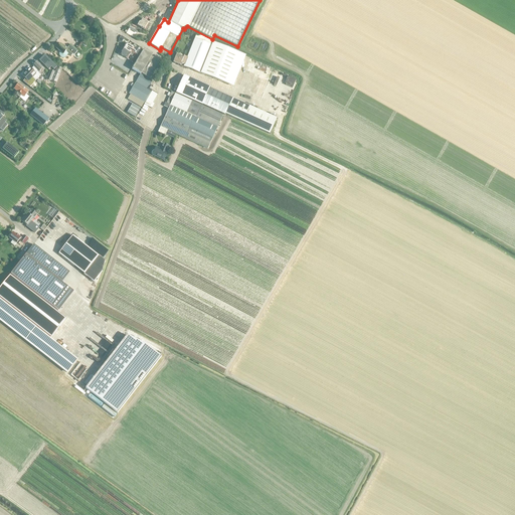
[(150,20),(149,23),(142,18),(140,22),(138,21),(136,25),(137,26),(145,30),(145,29),(148,31),(153,23),(153,22),(153,21),(150,20)]
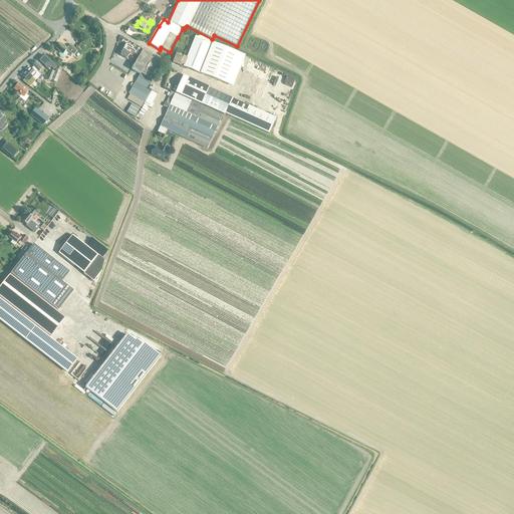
[(133,37),(138,29),(132,25),(126,33),(133,37)]
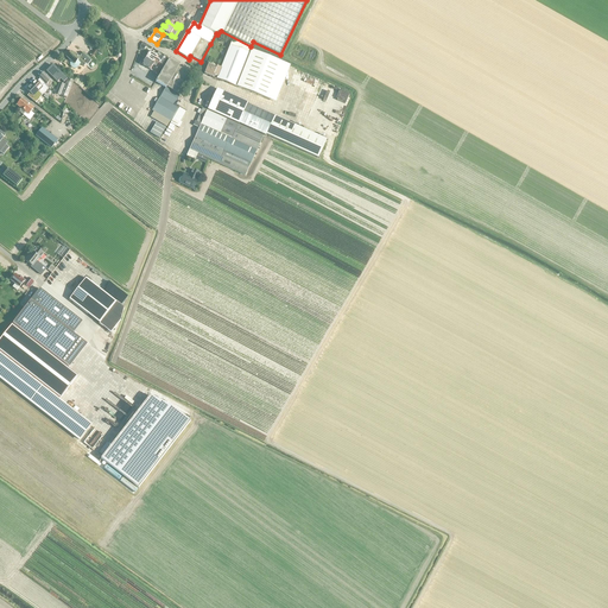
[(232,40),(221,68),(216,78),(236,87),(276,102),(290,65),(251,50),(252,48),(232,40)]
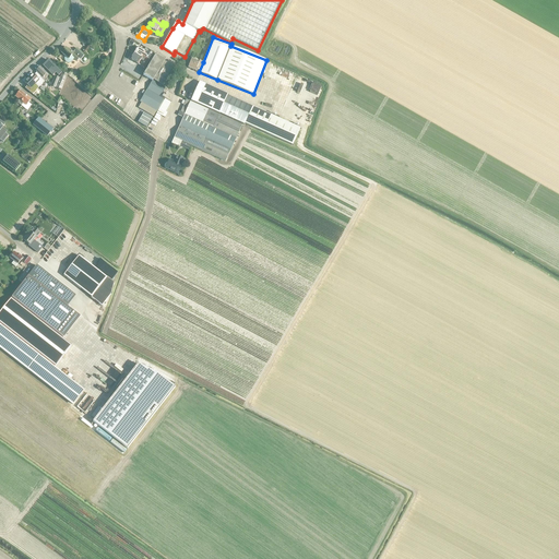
[(76,61),(79,58),(80,59),(84,55),(76,48),(72,52),(68,48),(68,49),(66,47),(64,48),(63,48),(61,50),(62,50),(61,52),(66,57),(64,57),(64,58),(64,60),(64,61),(66,61),(67,62),(68,62),(69,62),(70,62),(71,61),(74,58),(76,61)]
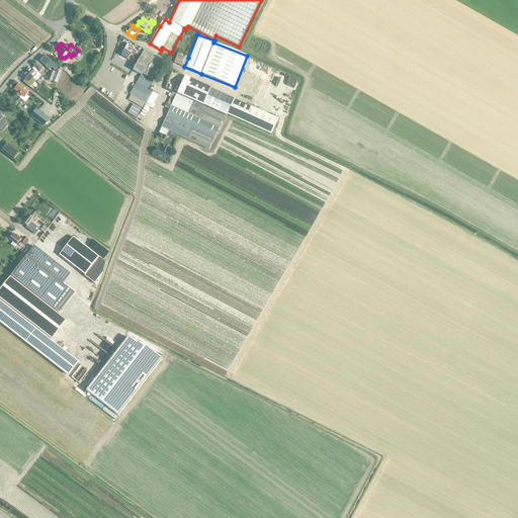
[(127,44),(123,50),(128,53),(128,51),(138,57),(139,57),(143,51),(139,48),(137,52),(134,50),(135,49),(127,44)]
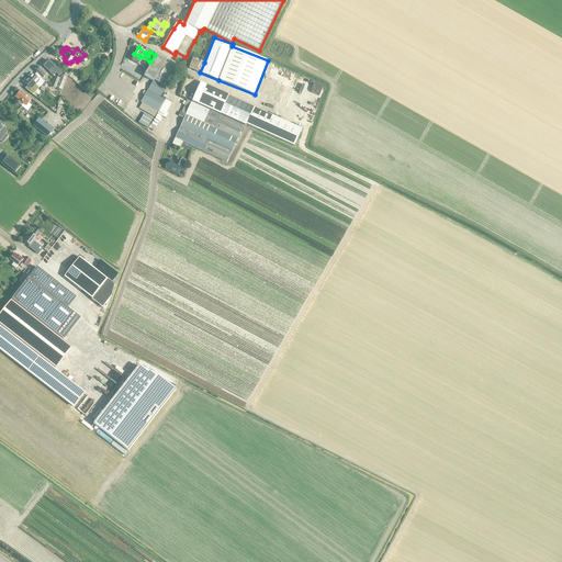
[(131,60),(138,65),(142,60),(144,62),(142,67),(145,68),(149,62),(139,55),(139,57),(134,54),(131,60)]
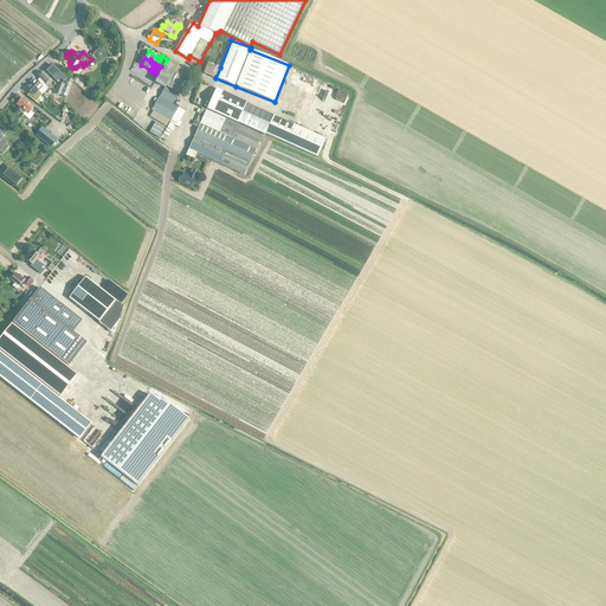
[(178,108),(176,107),(174,105),(179,97),(180,95),(179,95),(191,75),(178,68),(179,64),(169,58),(155,82),(165,88),(152,111),(153,111),(149,117),(166,127),(169,121),(178,108)]
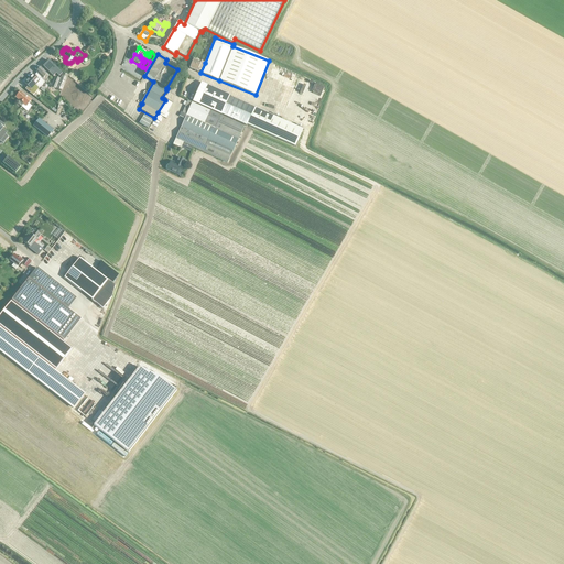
[(197,72),(201,74),(201,73),(205,63),(201,62),(201,63),(193,60),(190,68),(197,72)]
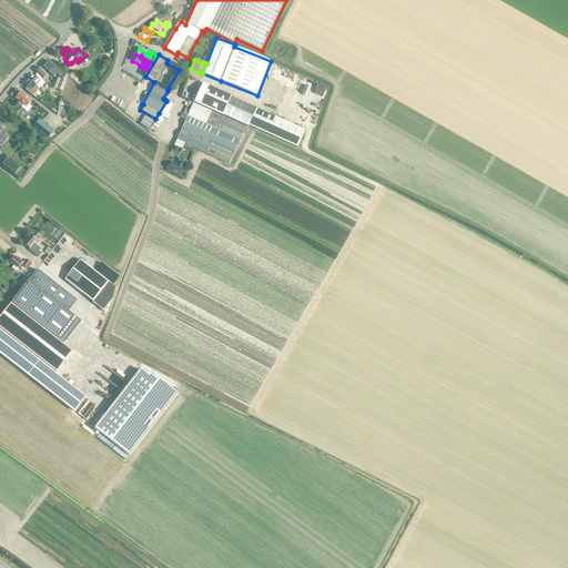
[(62,74),(49,61),(43,68),(53,78),(57,74),(59,78),(62,74)]
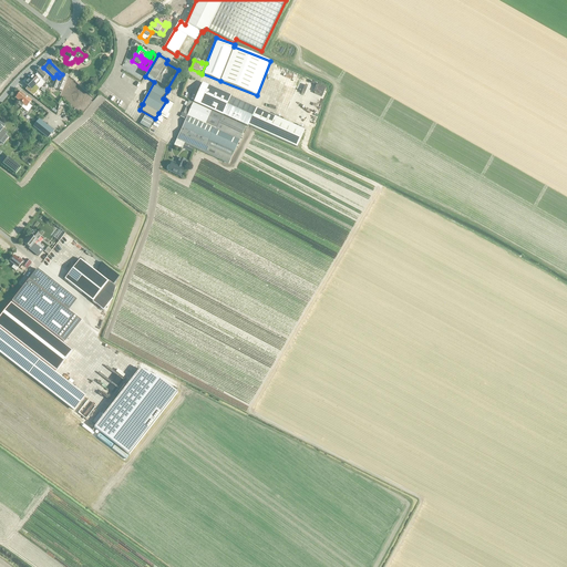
[(35,72),(37,73),(37,74),(45,82),(47,83),(49,81),(47,79),(49,76),(48,74),(41,68),(35,72)]
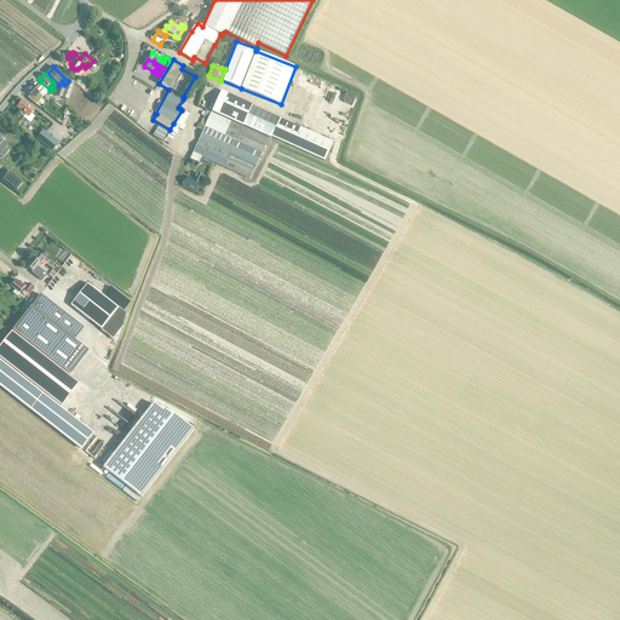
[(74,84),(84,90),(89,84),(82,79),(81,80),(79,78),(74,84)]
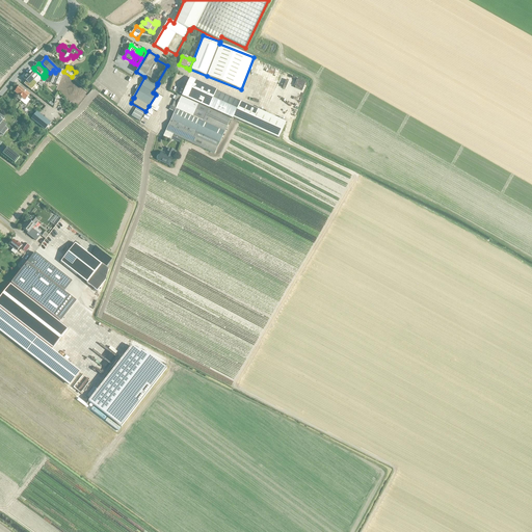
[(31,71),(27,75),(35,83),(36,82),(36,83),(43,77),(34,70),(32,72),(31,71)]
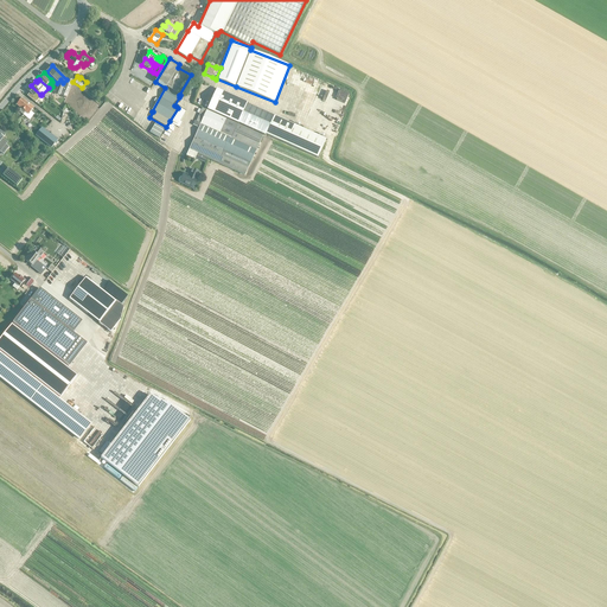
[(55,94),(59,96),(66,98),(72,82),(66,80),(64,84),(59,82),(55,94)]
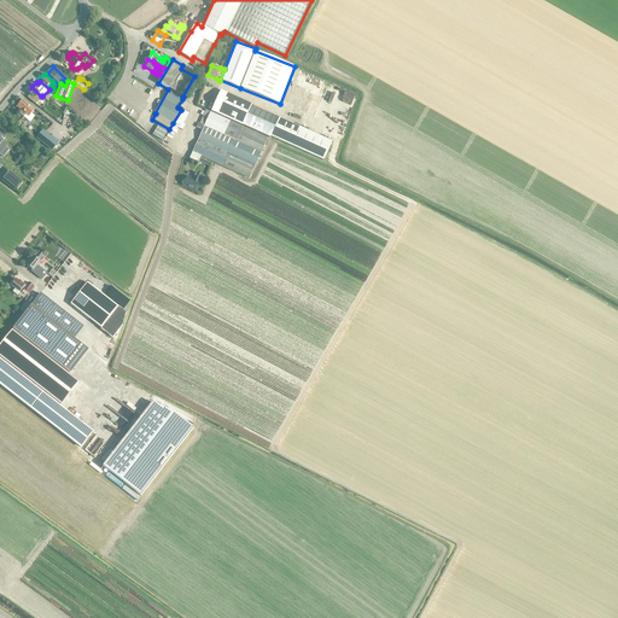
[(40,98),(41,97),(31,87),(27,92),(33,97),(30,99),(36,104),(39,101),(34,98),(36,95),(40,98)]
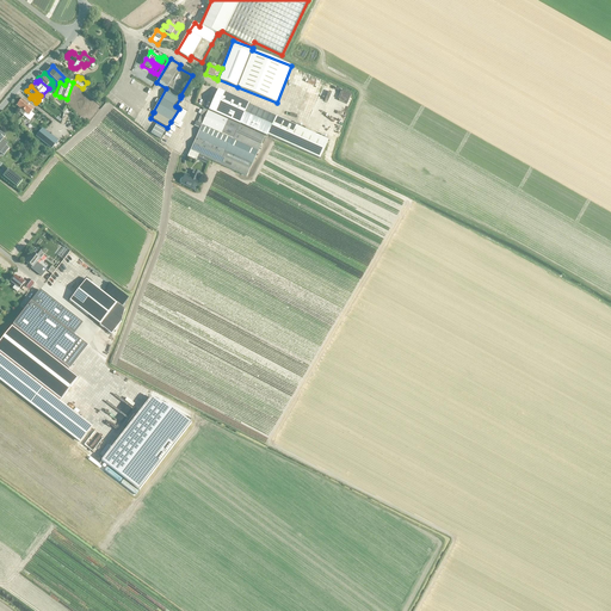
[(209,110),(240,124),(266,136),(267,135),(320,159),(328,140),(276,117),(248,104),(250,104),(238,98),(227,93),(217,88),(213,100),(209,110)]
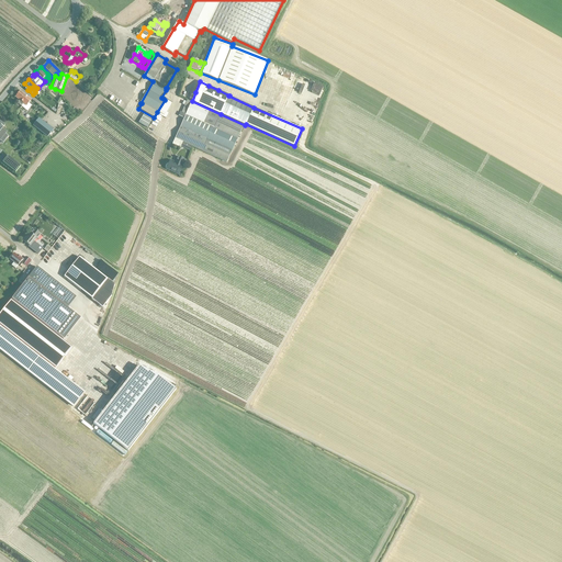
[(20,91),(15,98),(19,101),(17,103),(21,107),(27,111),(32,105),(29,103),(31,100),(20,91)]
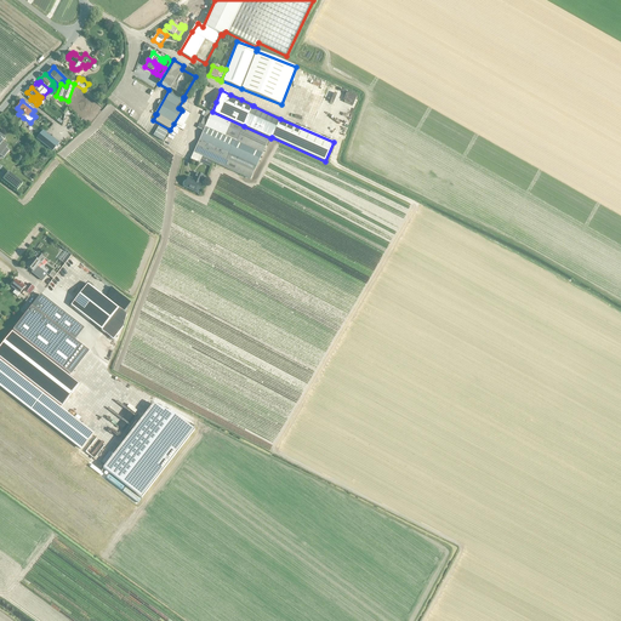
[(182,131),(186,126),(183,125),(189,114),(183,110),(174,126),(182,131)]
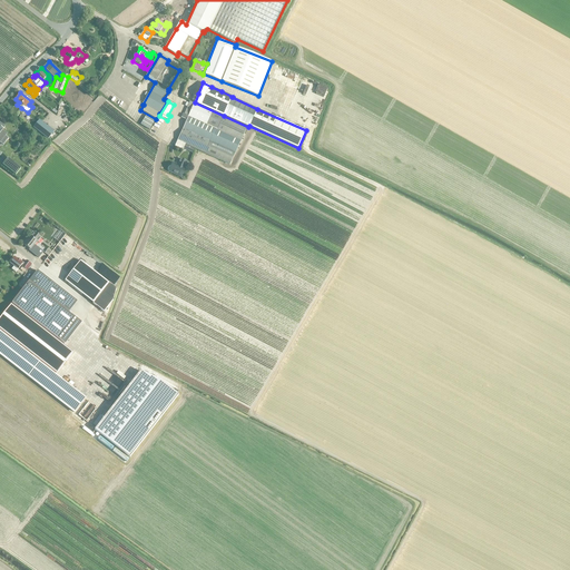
[(247,127),(194,104),(189,101),(184,115),(183,114),(180,118),(187,120),(175,147),(183,150),(185,145),(229,165),(247,127)]
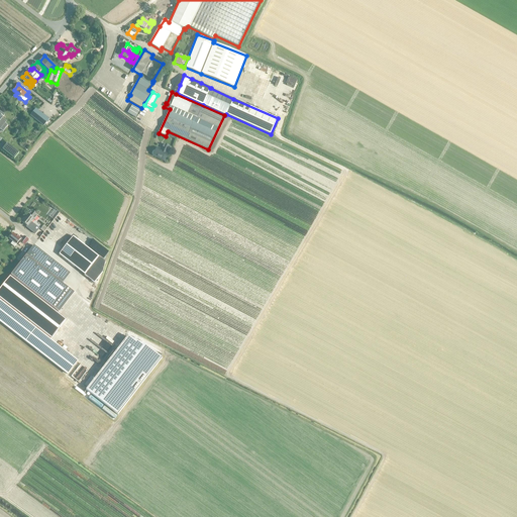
[(132,104),(127,113),(135,118),(140,108),(132,104)]
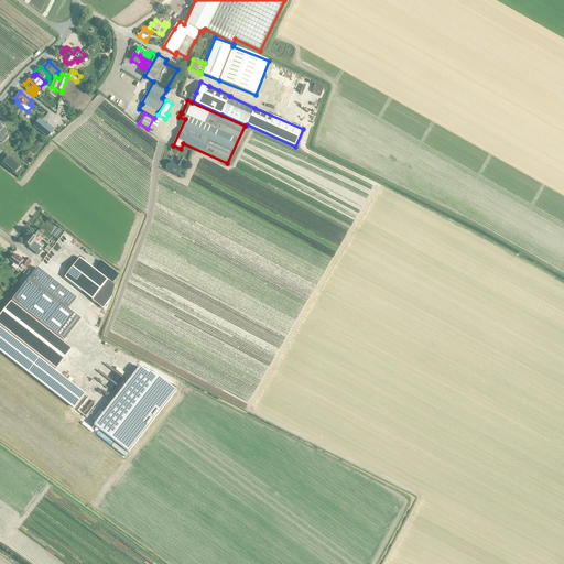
[(40,118),(33,126),(47,138),(53,130),(40,118)]
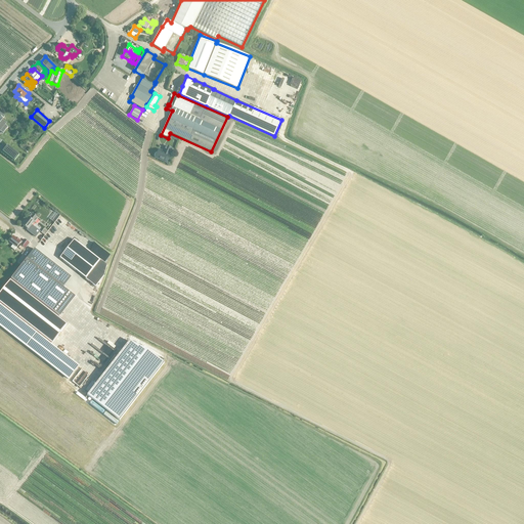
[(19,155),(7,145),(2,151),(14,162),(19,155)]
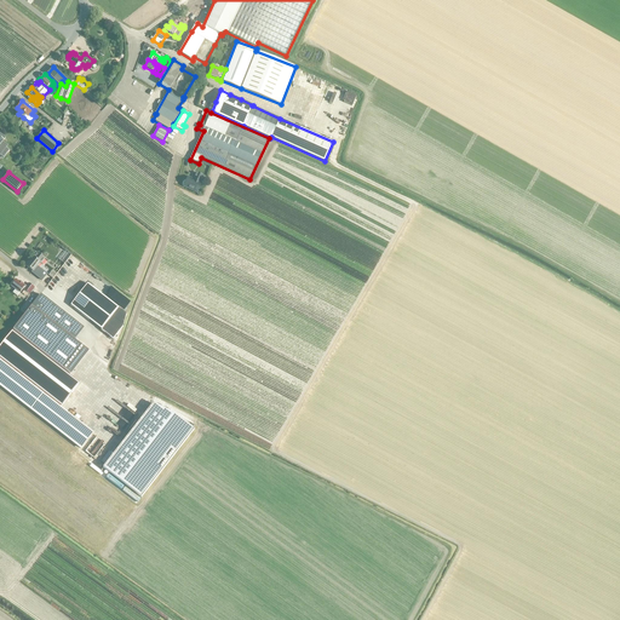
[(183,187),(197,193),(201,183),(200,183),(204,176),(196,173),(193,179),(188,177),(185,182),(184,182),(183,184),(184,185),(183,187)]
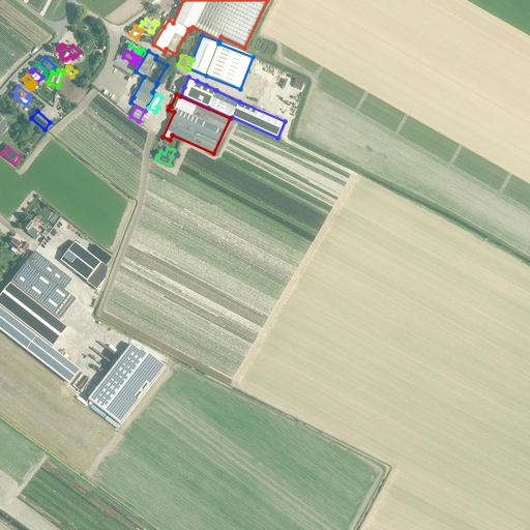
[(32,228),(34,225),(37,221),(32,216),(31,216),(30,215),(25,223),(26,224),(22,228),(29,233),(33,236),(36,239),(40,235),(32,228)]
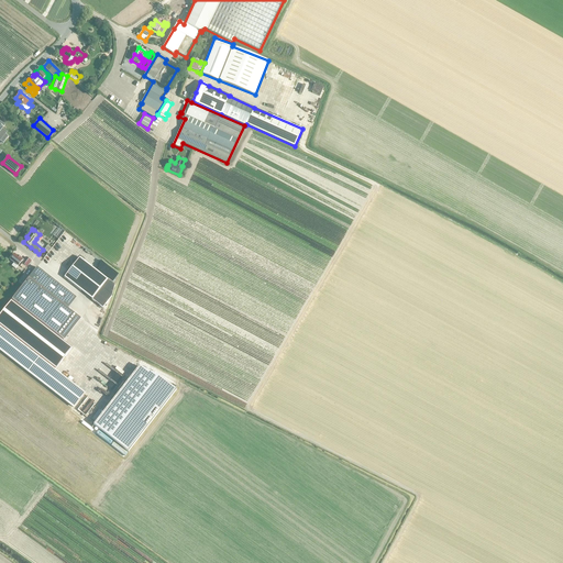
[(72,245),(76,241),(66,232),(62,238),(72,245)]
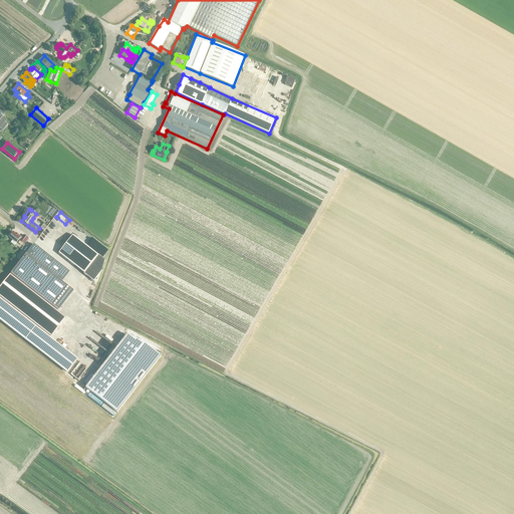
[(14,246),(16,243),(19,240),(21,237),(15,233),(15,234),(13,232),(9,237),(12,240),(10,243),(14,246)]
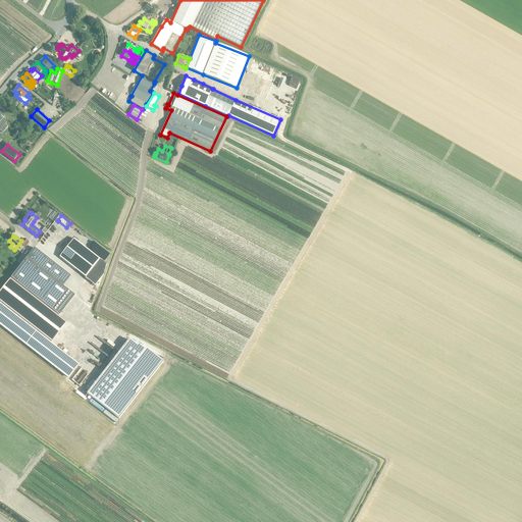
[(21,241),(19,244),(24,248),(30,243),(23,239),(21,241)]
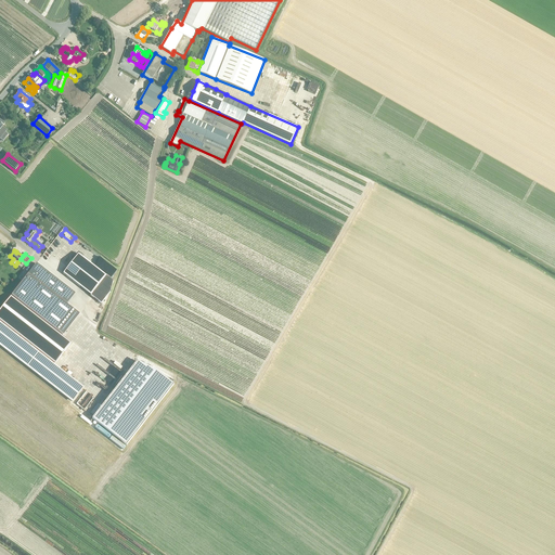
[(90,295),(101,304),(110,293),(113,281),(106,275),(78,254),(63,273),(90,295)]
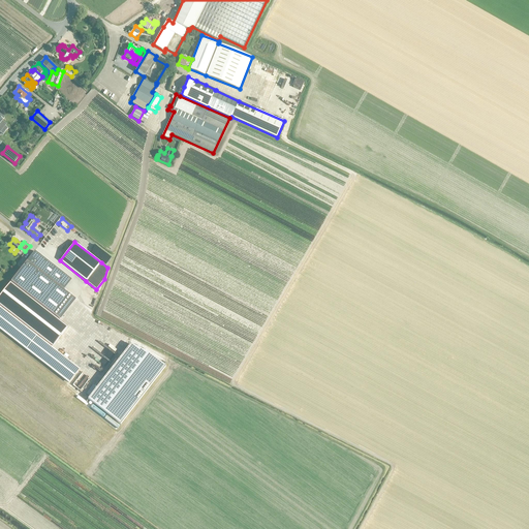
[(60,320),(75,300),(62,289),(66,285),(70,280),(34,251),(31,256),(24,265),(10,281),(60,320)]
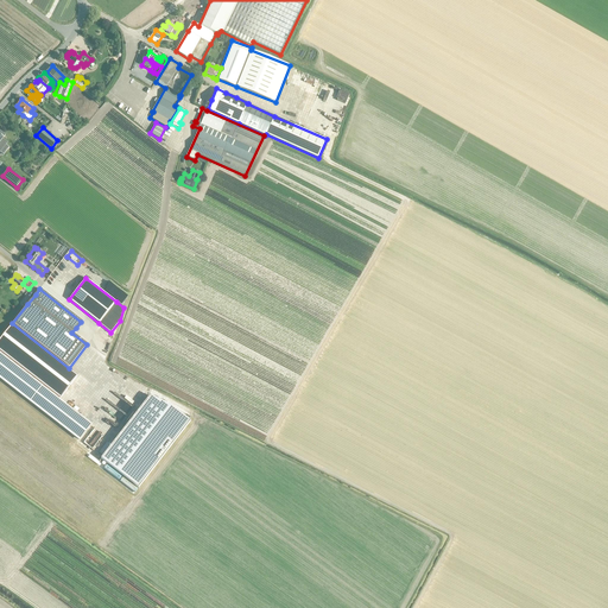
[(59,399),(78,375),(12,324),(0,339),(0,379),(78,441),(92,424),(59,399)]
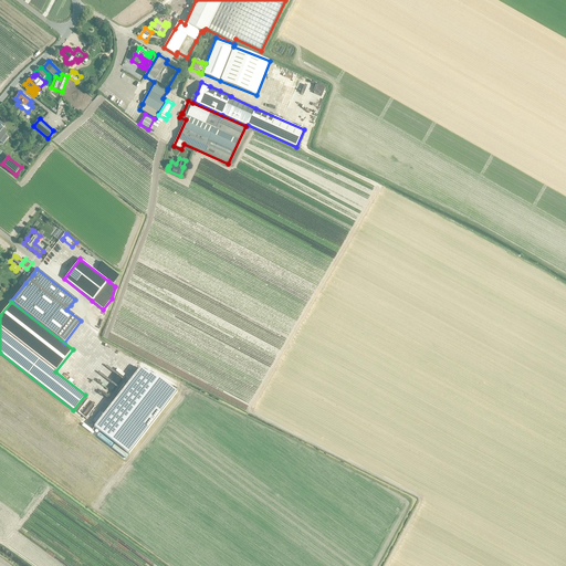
[(92,421),(96,425),(94,427),(128,454),(177,392),(159,378),(139,368),(104,413),(101,410),(92,421)]
